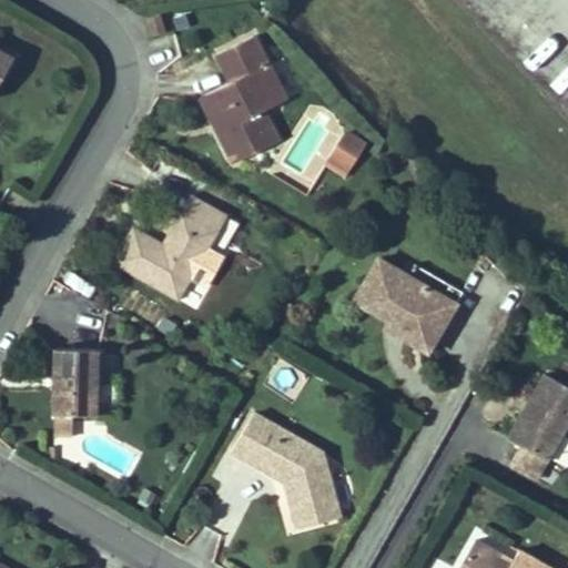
[(253,36),(216,54),(231,82),(213,91),(215,97),(223,111),(230,108),(237,123),(217,132),(233,163),(277,140),(263,110),(276,103),(259,68),(266,63),(253,36)]
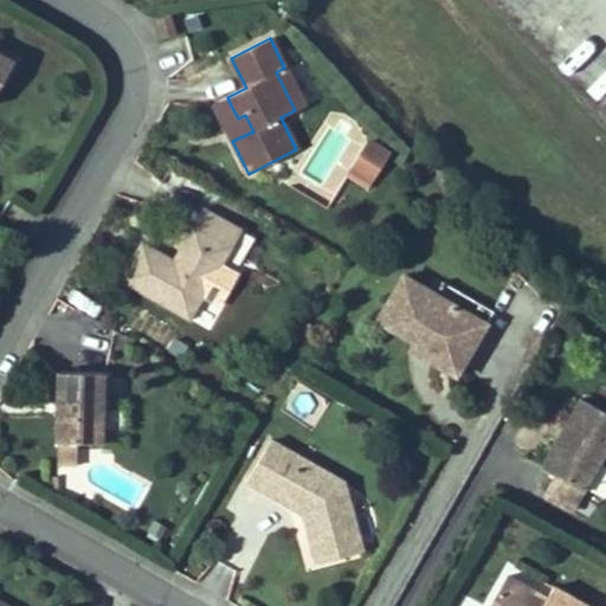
[(0,85),(14,60),(0,52),(0,85)]
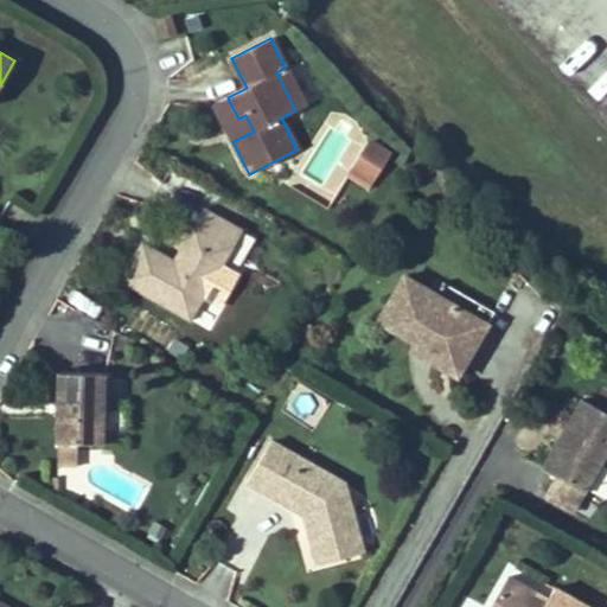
[(276,72),(295,110),(305,107),(285,68),(276,72)]
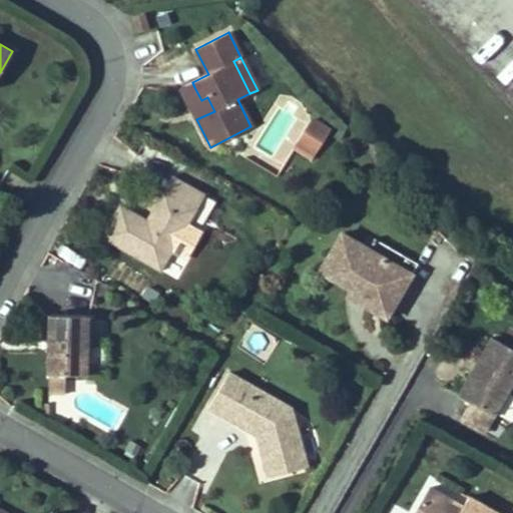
[(183,92),(196,119),(214,111),(207,97),(201,100),(194,87),(183,92)]
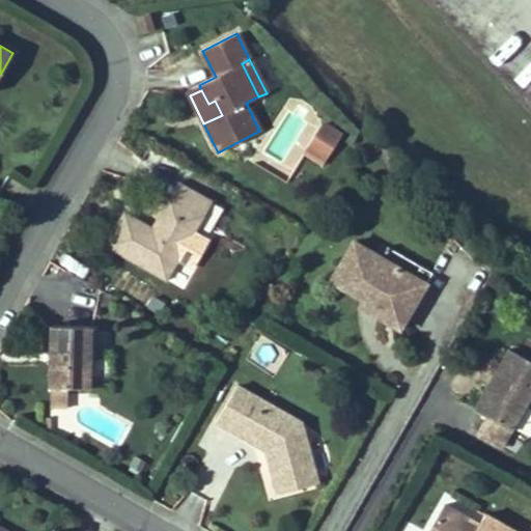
[(340,136),(320,123),(314,135),(333,146),(340,136)]
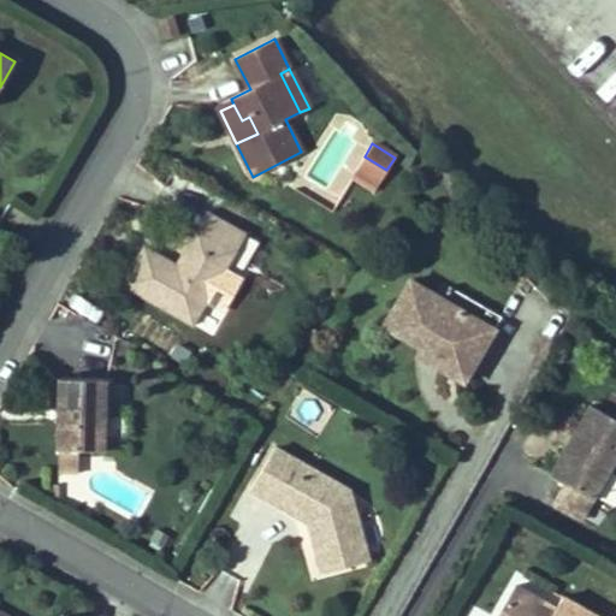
[(378,184),(386,170),(365,157),(356,170),(378,184)]
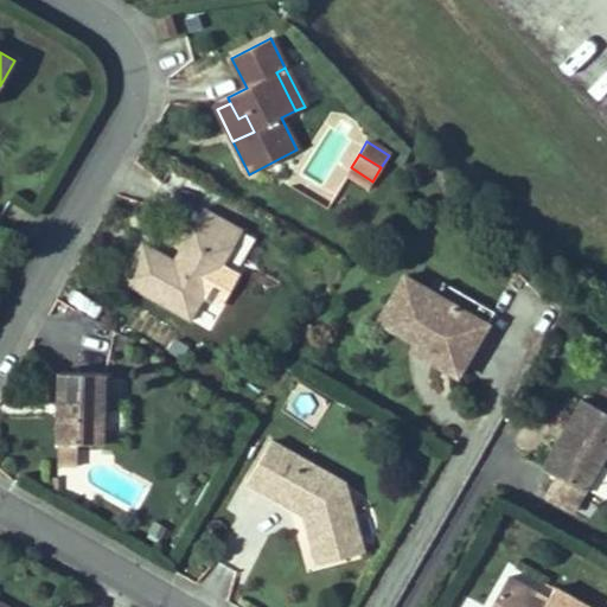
[(132,262),(121,280),(190,319),(240,231),(202,210),(173,260),(144,242),(132,262)]
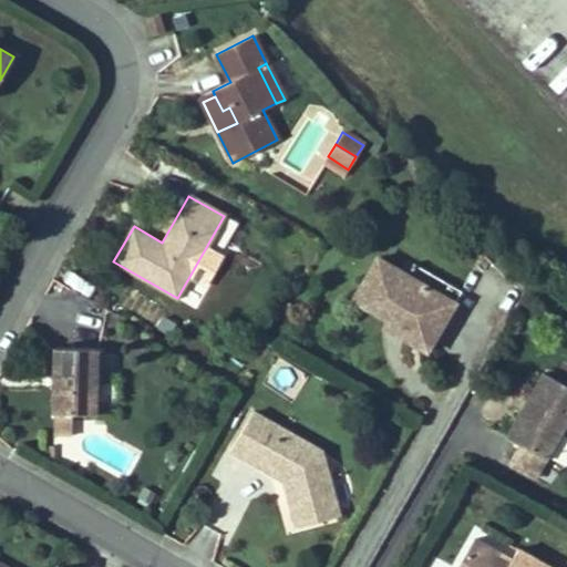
[(455,302),(405,275),(377,258),(353,300),(389,320),(413,334),(409,341),(426,352),(455,302)]
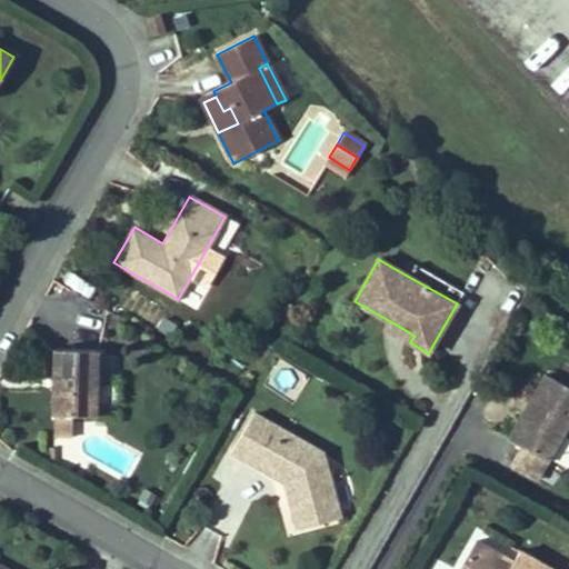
[(463,291),(415,263),(407,276),(457,303),(463,291)]
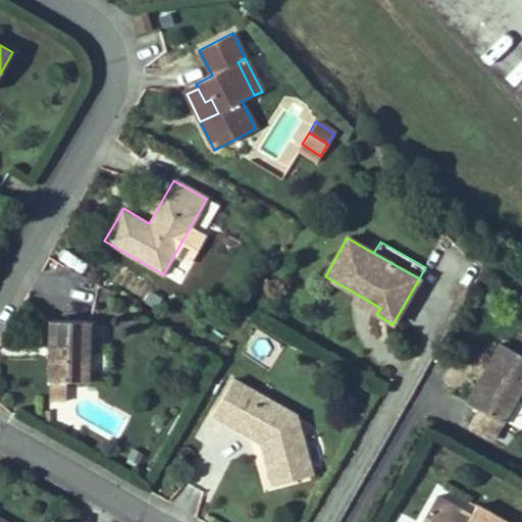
[(380,308),(358,295),(354,302),(376,314),(380,308)]
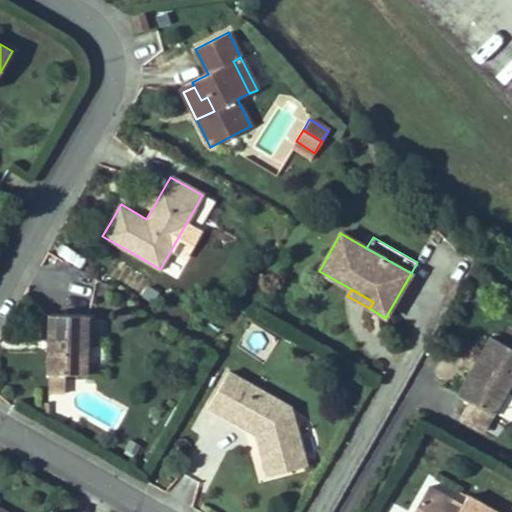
[(47,315),(46,373),(50,373),(65,373),(87,373),(88,315),(47,315)]
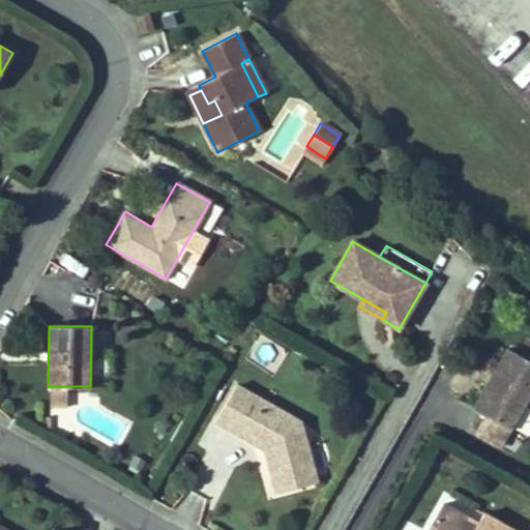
[(509,430),(529,392),(529,360),(507,348),(493,374),(496,376),(491,384),(488,383),(473,409),(479,413),(476,417),(483,421),(487,417),(509,430)]
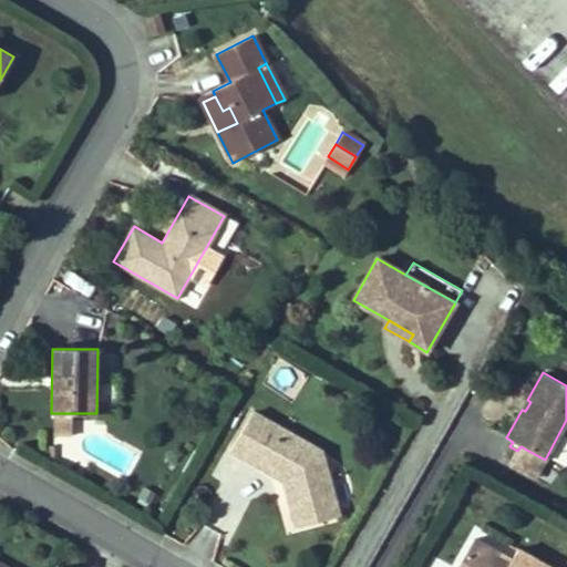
[(525,411),(531,402),(527,400),(522,410),(525,411)]
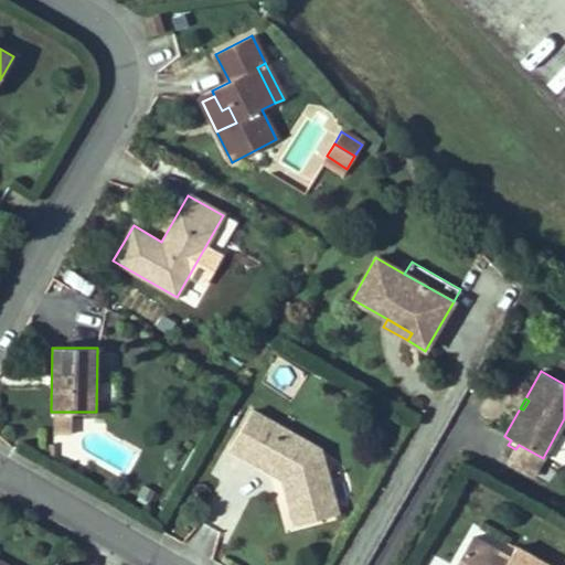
[(71,434),(72,412),(55,412),(54,434),(71,434)]
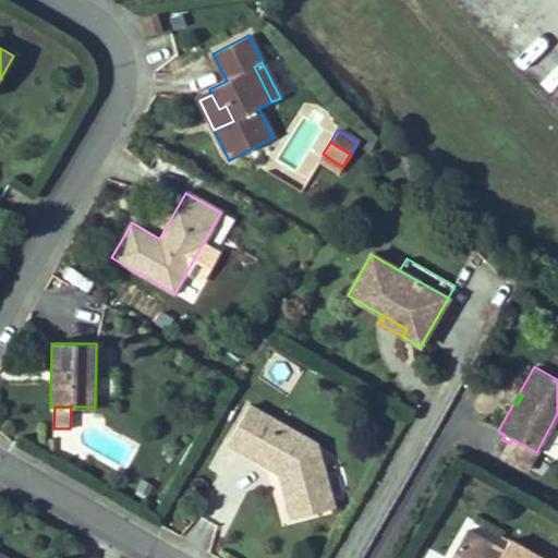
[(334,507),(315,444),(249,407),(227,444),(274,470),(278,469),(286,498),(313,513),(334,507)]
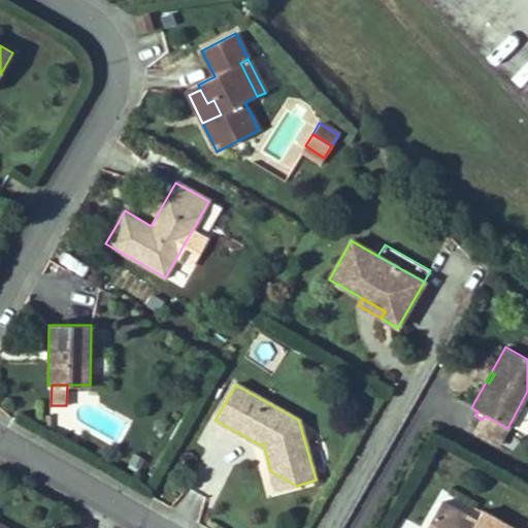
[(526,435),(527,431),(527,406),(524,404),(512,427),(526,435)]
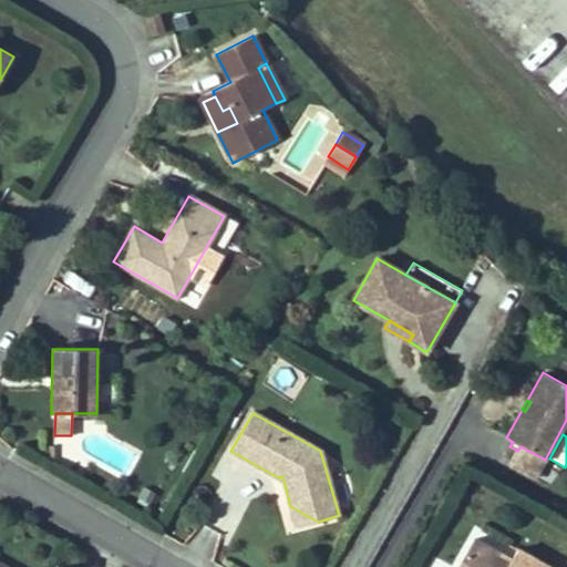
[(534,478),(545,460),(521,446),(517,451),(509,465),(534,478)]
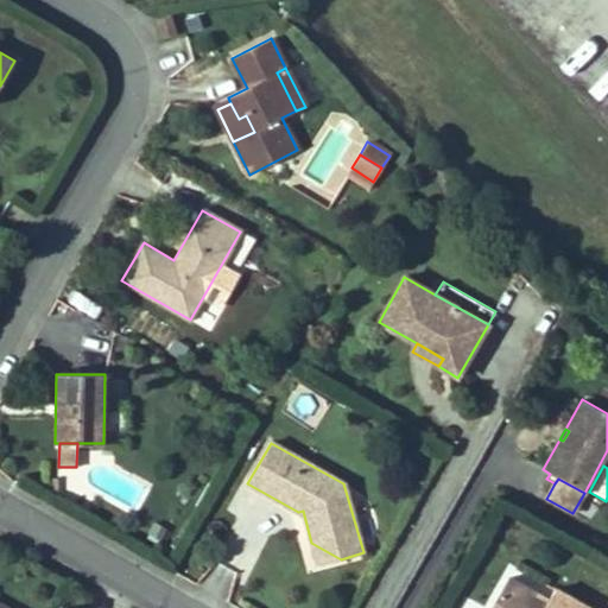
[(318,565),(341,559),(311,543),(318,565)]
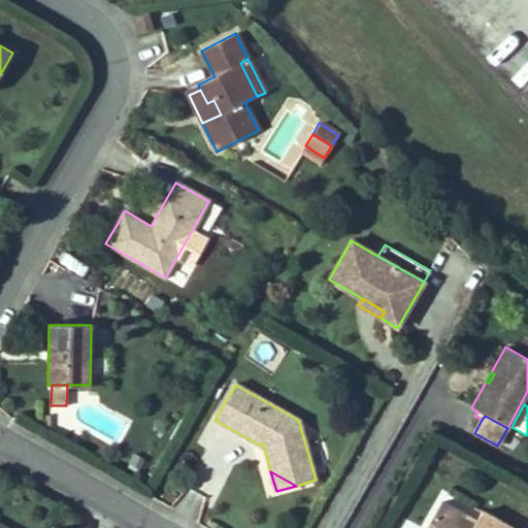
[(476,521),(441,501),(426,527),(510,527),(482,512),(476,521)]
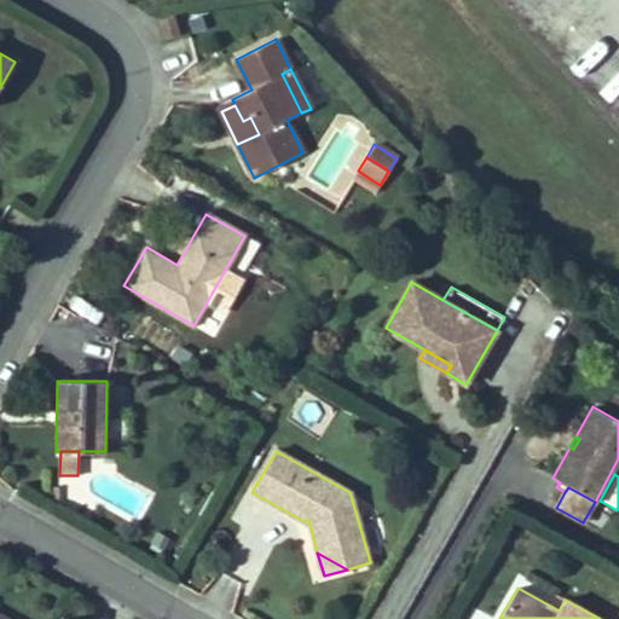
All buildings are outlined.
